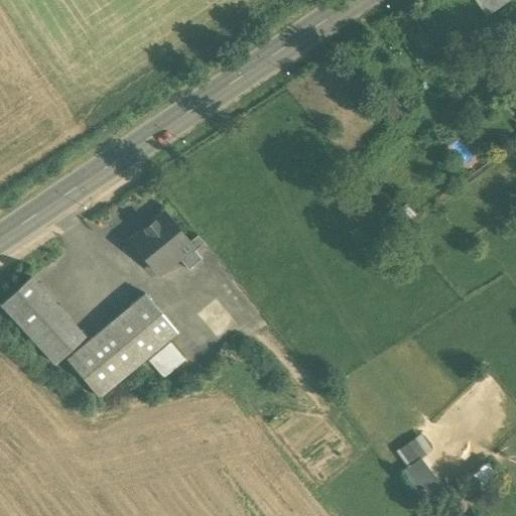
[(509,0),(473,0),(486,17),(509,0)]
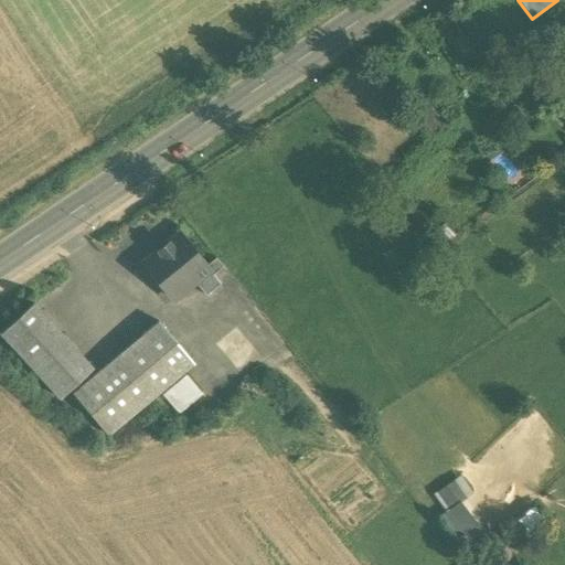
[(182,236),(147,266),(176,301),(198,284),(212,273),(209,268),(182,236)]
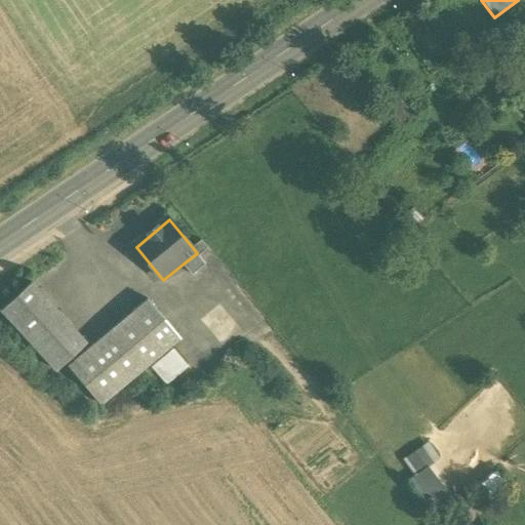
[(197,253),(184,264),(192,276),(205,266),(198,256),(207,249),(201,241),(194,249),(197,253)]
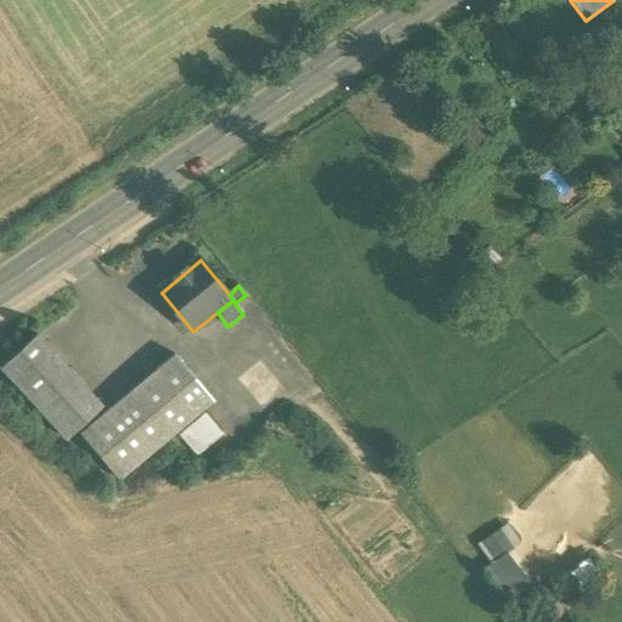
[(103,407),(37,335),(0,368),(0,369),(66,441),(103,407)]
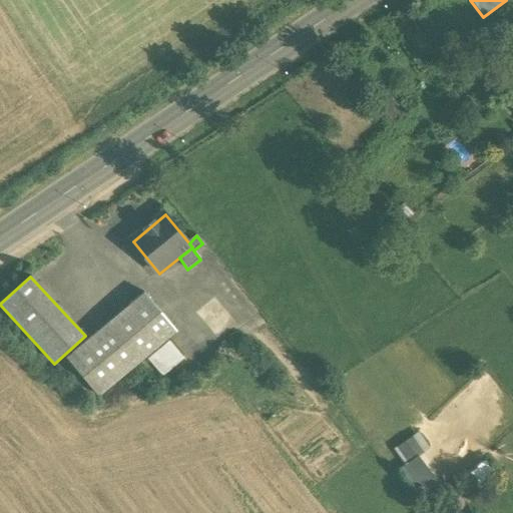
[(143,294),(66,359),(98,397),(176,332),(143,294)]
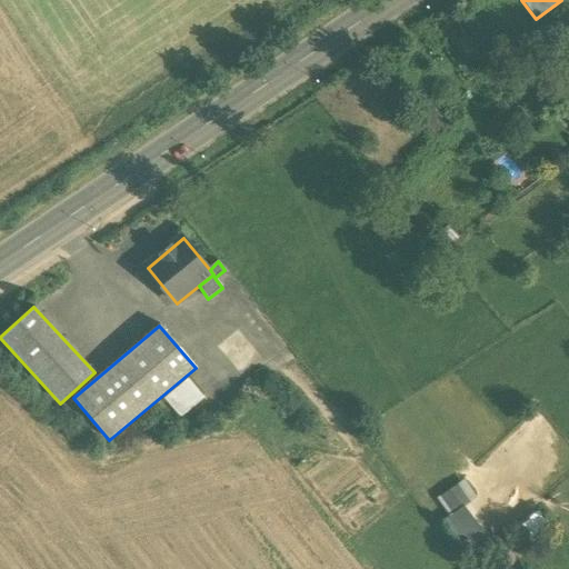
[(468,505),(479,497),(467,479),(438,499),(469,543),(487,531),(468,505)]
